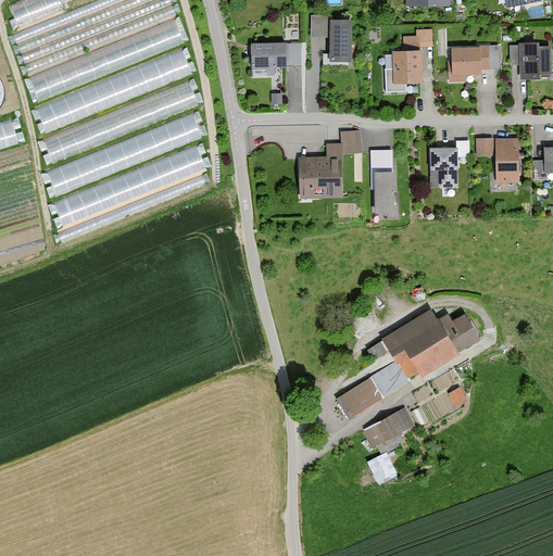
[(64,0),(21,0),(13,4),(23,25),(67,4),(64,0)]
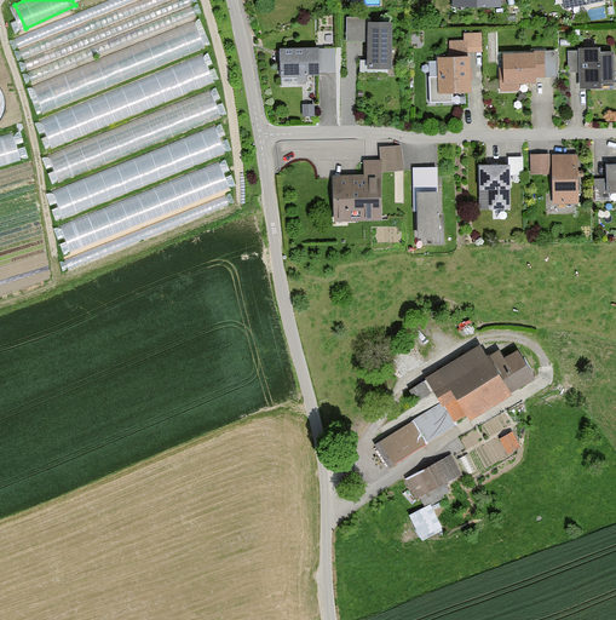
[(346,17),(346,41),(362,41),(362,16),(346,17)]
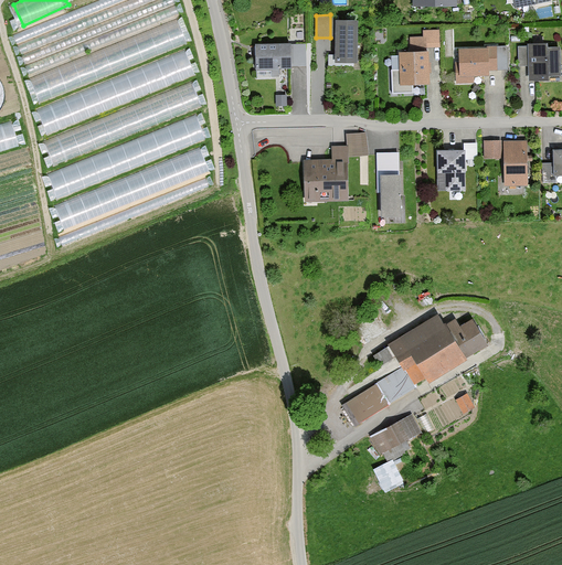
[(183,21),(32,71),(40,95),(191,44),(183,21)]
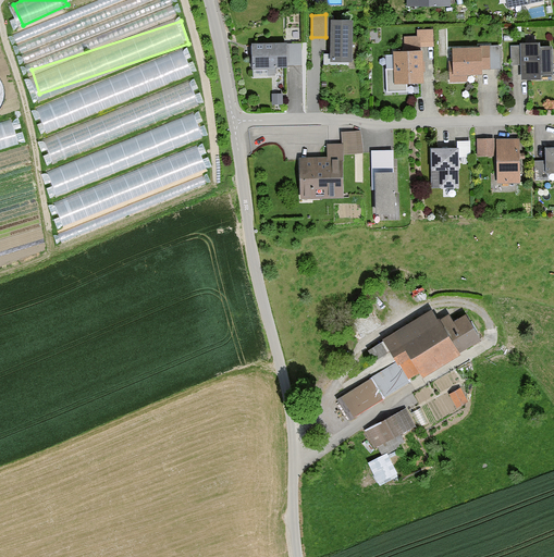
[(352,22),(329,21),(328,64),(351,64),(352,22)]
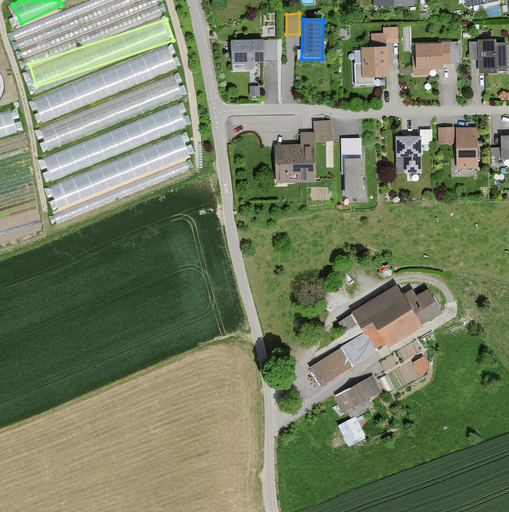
[(363,79),(365,82),(376,81),(376,74),(388,74),(387,46),(386,34),(373,35),(373,46),(361,47),(363,79)]
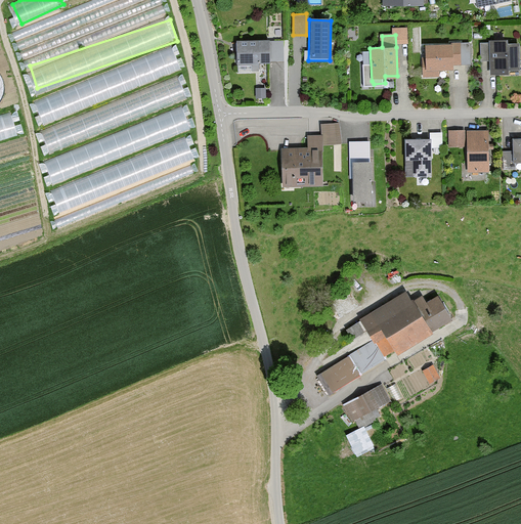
[(236,39),(236,66),(269,66),(269,61),(285,61),(285,39),(236,39)]
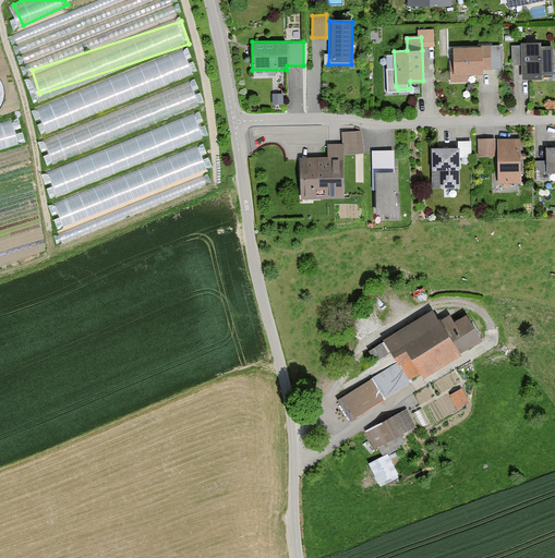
[(520,44),(522,80),(540,80),(539,75),(553,74),(552,46),(540,47),(540,43),(520,44)]
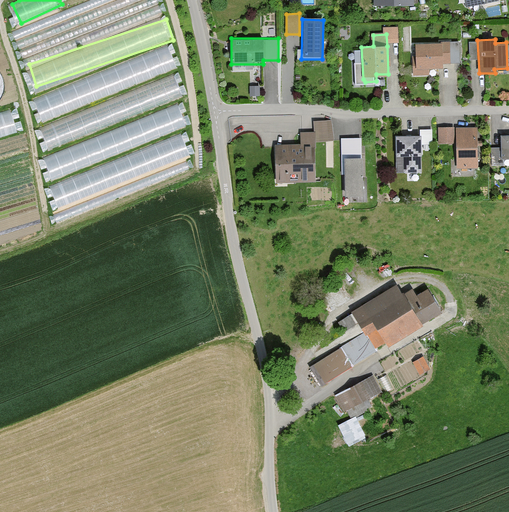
[(413,43),(414,76),(429,75),(428,69),(442,69),(442,64),(461,64),(460,42),(413,43)]
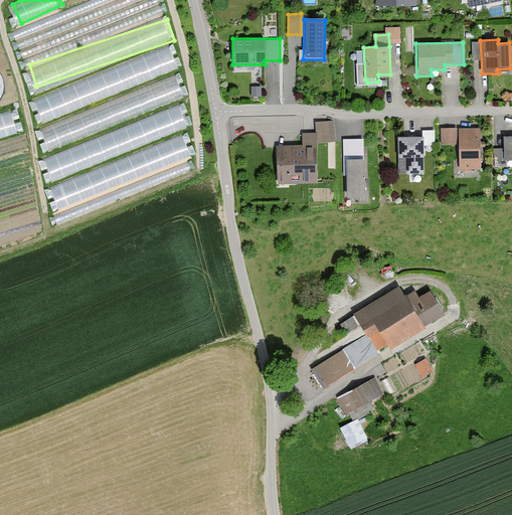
[(48,144),(187,99),(179,73),(129,91),(127,84),(181,66),(174,45),(134,58),(135,62),(35,95),(44,121),(41,121),(48,144)]
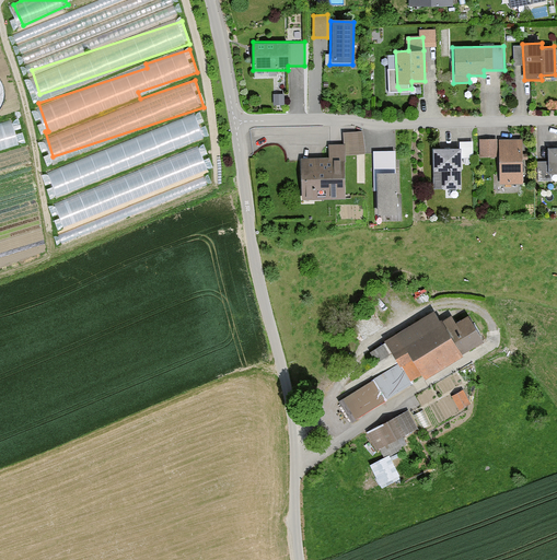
[(57,189),(208,139),(200,115),(48,165),(57,189)]
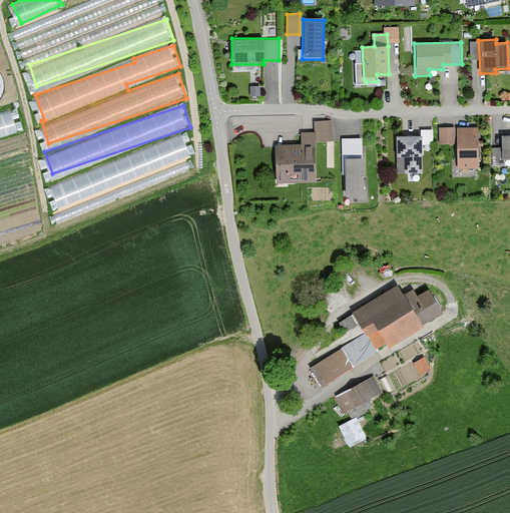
[(0,136),(20,131),(14,109),(0,112),(0,136)]
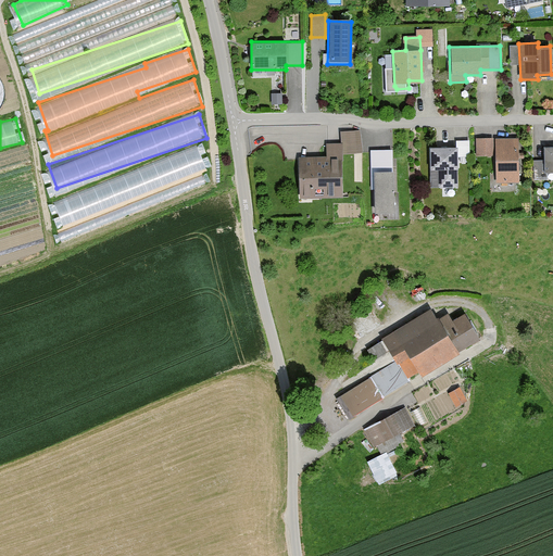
[(297,160),(300,198),(341,197),(342,154),(365,153),(361,130),(342,131),(341,143),(327,144),(326,156),(297,160)]
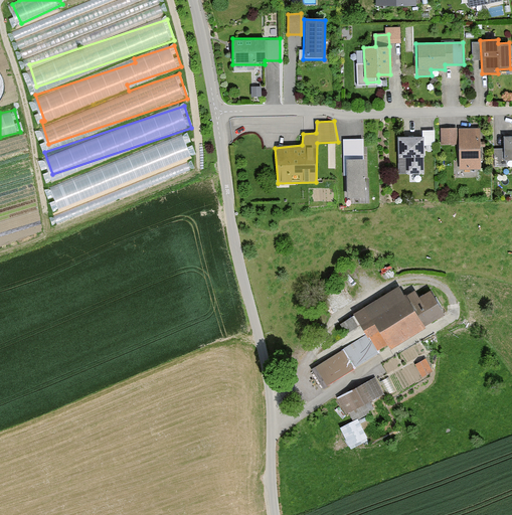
[(480,128),(443,130),(443,145),(458,144),(459,170),(482,169),(480,128)]
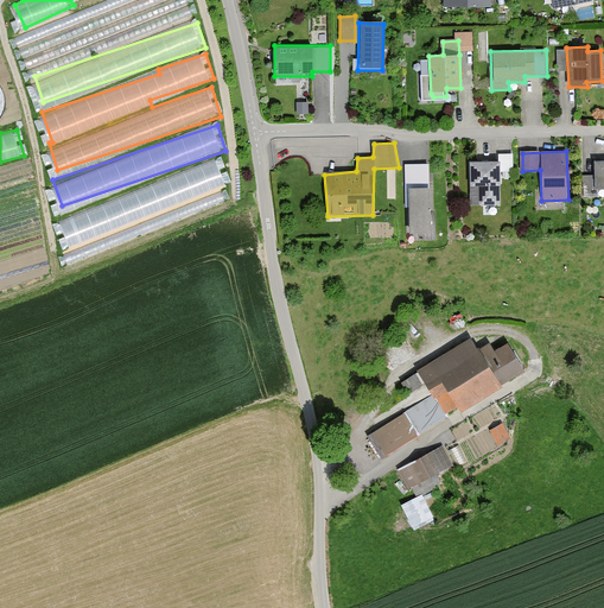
[(498,162),(469,162),(470,206),(484,206),(484,216),(498,216),(498,207),(503,207),(502,172),(517,172),(517,152),(498,153),(498,162)]
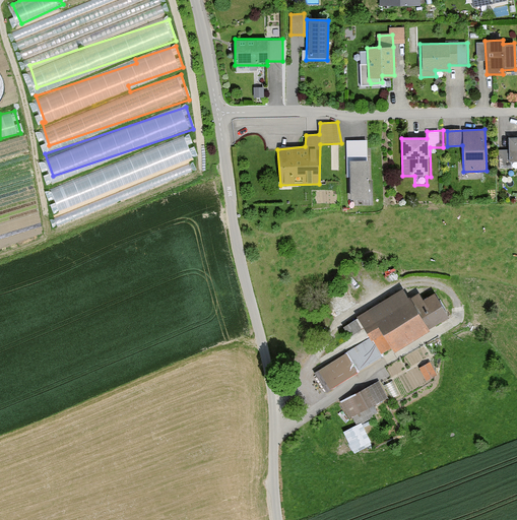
[(189,136),(53,182),(61,206),(138,181),(136,175),(153,169),(195,155),(189,136)]
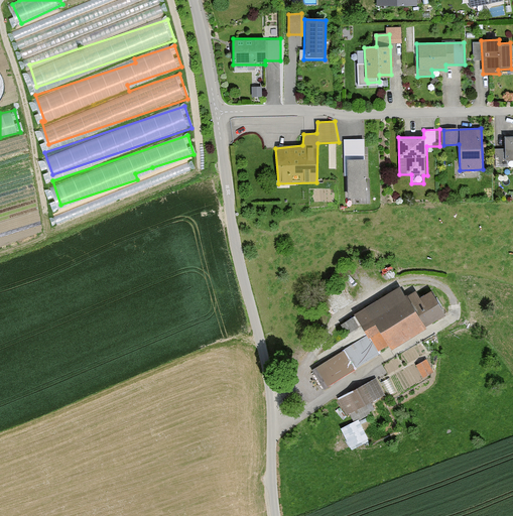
[(504,149),(496,149),(496,167),(510,167),(510,160),(512,160),(512,136),(504,136),(504,149)]
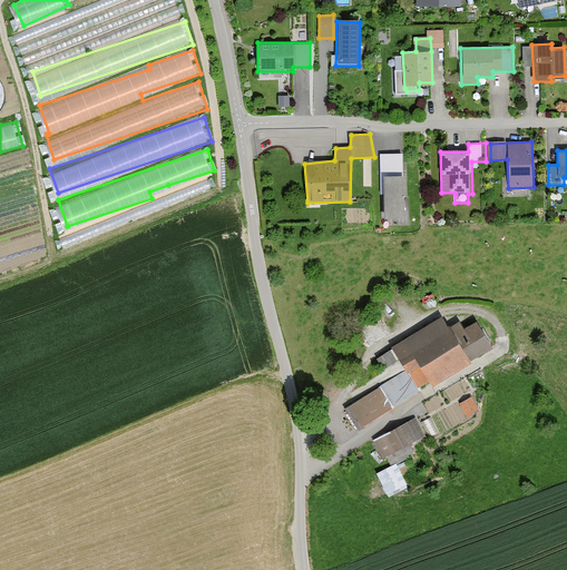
[(402,153),(382,153),(382,222),(403,222),(402,153)]
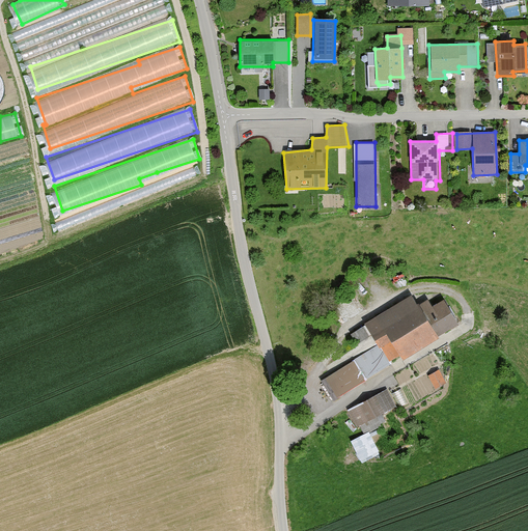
[(410,298),(352,334),(359,345),(369,338),(377,346),(381,346),(390,362),(399,356),(403,360),(459,325),(443,301),(431,308),(426,302),(416,308),(410,298)]
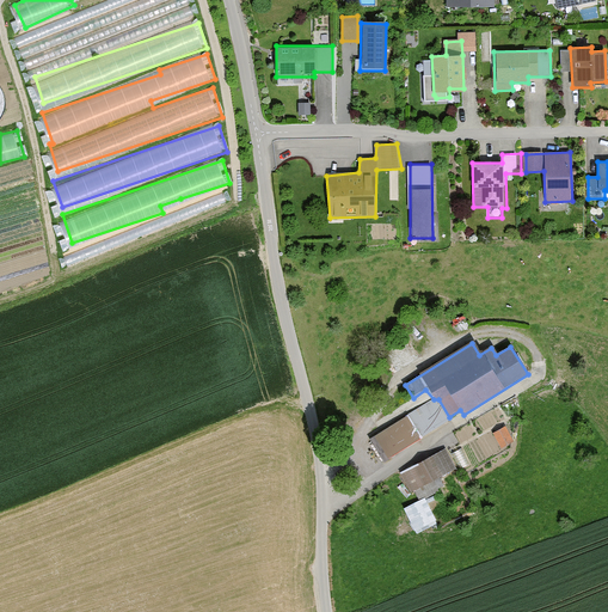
[(434,399),(374,435),(387,457),(447,421),(434,399)]
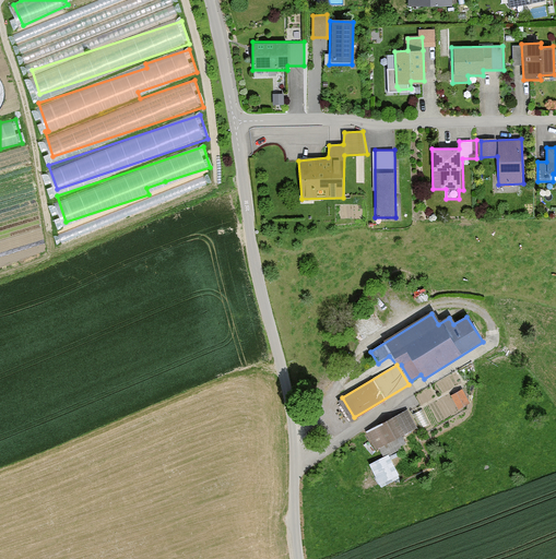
[(453,393),(462,407),(474,401),(465,385),(453,393)]
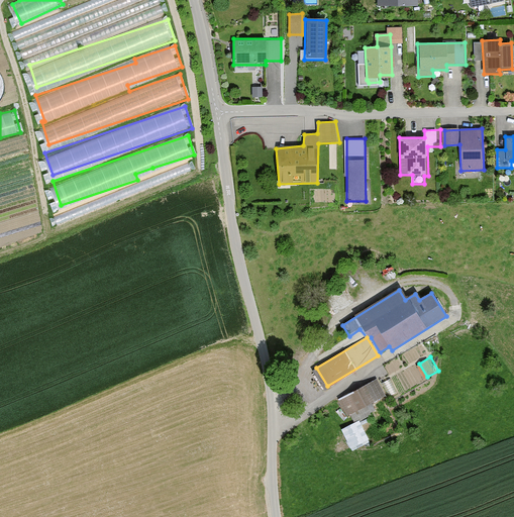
[(378,378),(338,399),(347,416),(387,395),(378,378)]
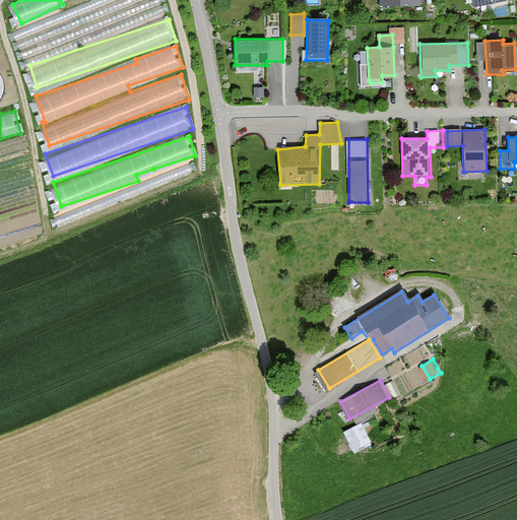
[(365,419),(346,428),(357,450),(375,442),(365,419)]
